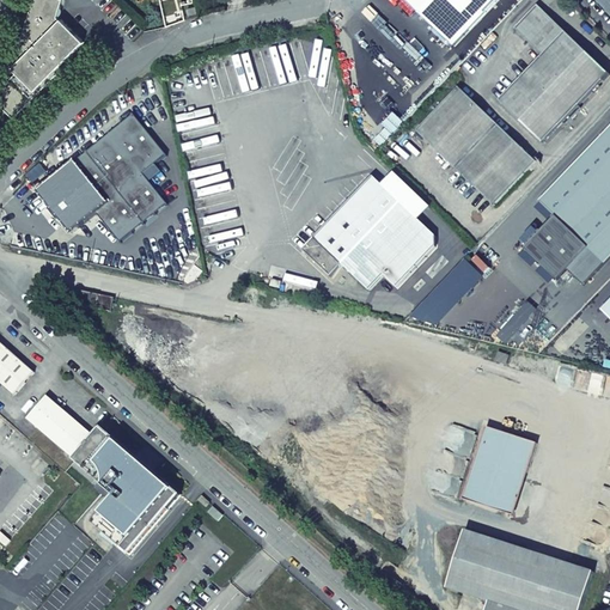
[(31,0),(23,30),(13,59),(17,62),(12,67),(16,71),(8,79),(7,80),(4,91),(0,101),(0,105),(11,116),(10,119),(11,119),(12,117),(61,68),(59,65),(83,41),(60,18),(59,19),(56,17),(60,0),(31,0)]
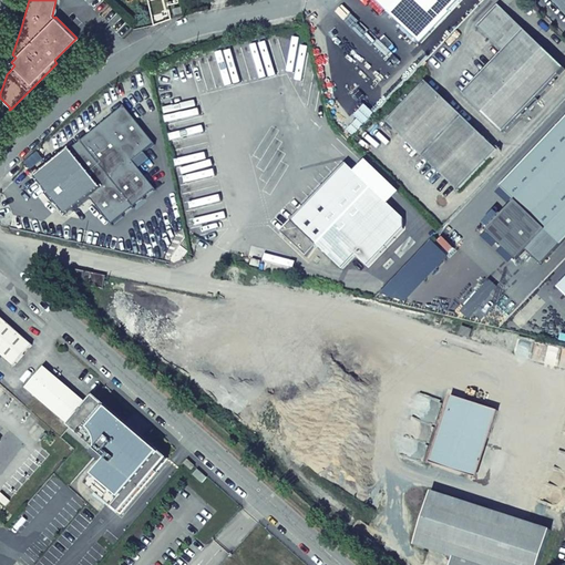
[(379,80),(455,0),(341,0),(319,23),(379,80)]
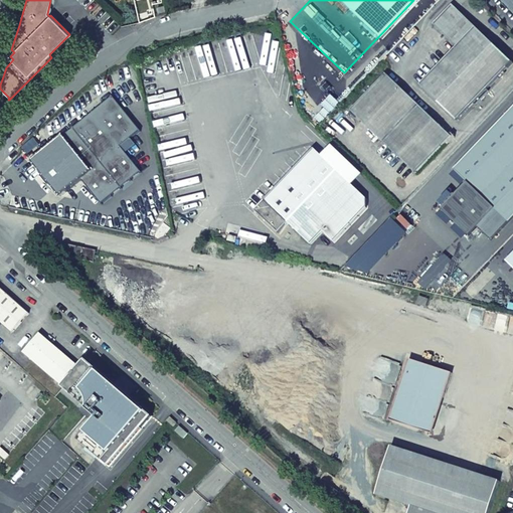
[(165,13),(163,3),(154,5),(156,15),(165,13)]
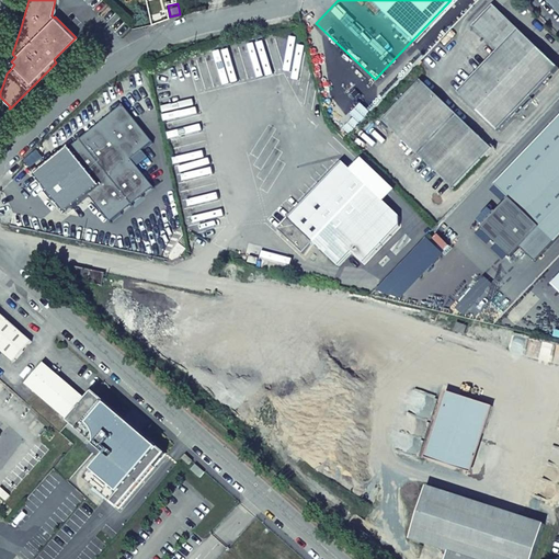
[(557,67),(491,3),(470,25),(495,49),(455,92),(495,129),(557,67)]
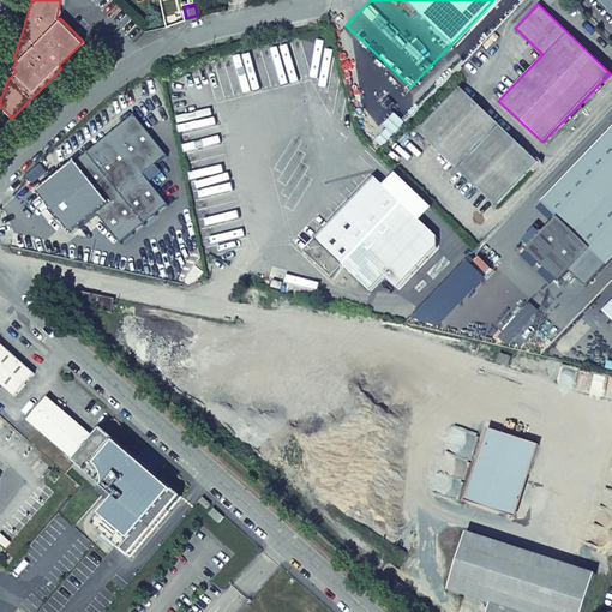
[(537,161),(459,85),(415,130),(493,205),(537,161)]
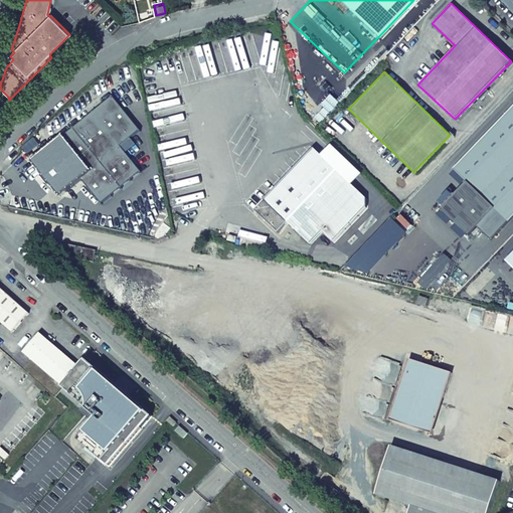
[(139,129),(111,95),(31,159),(58,194),(79,177),(100,202),(139,170),(119,145),(139,129)]
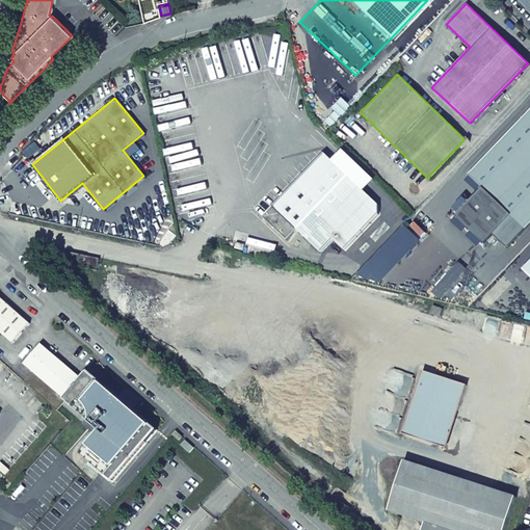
[(529,219),(529,107),(468,173),(481,186),(454,214),(482,242),(492,233),(505,245),(529,219)]
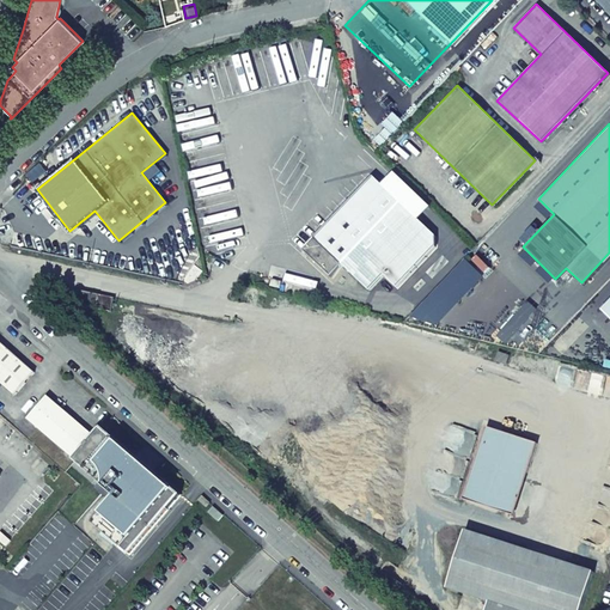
[(433,235),(372,176),(302,249),(329,275),(341,263),(367,290),(382,273),(395,285),(433,245),(433,235)]
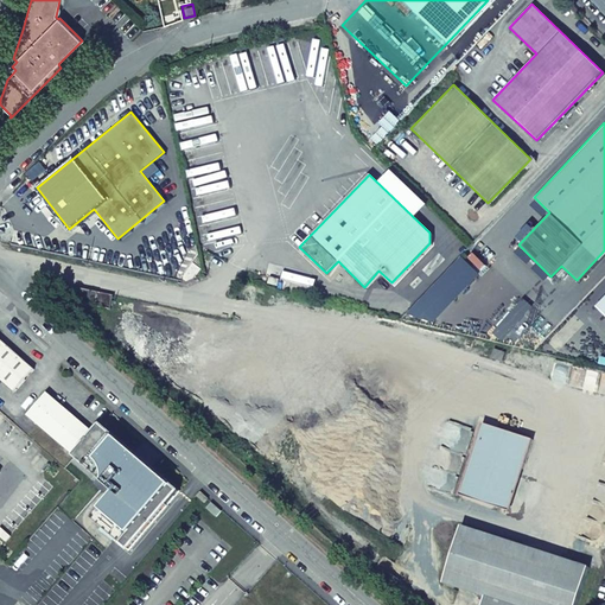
[(112,293),(75,287),(74,294),(95,299),(93,305),(108,307),(110,298),(112,293)]
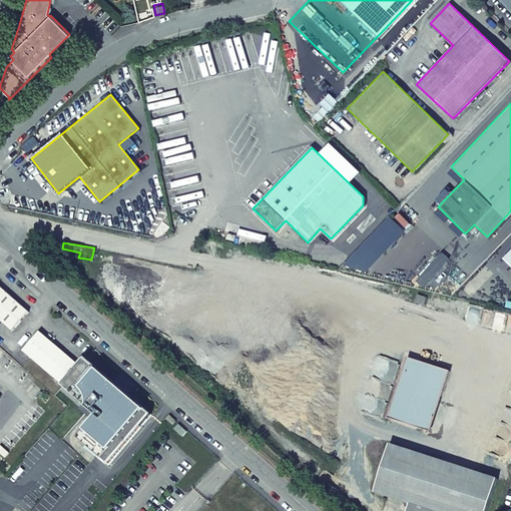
[(510,247),(502,258),(510,266),(510,247)]
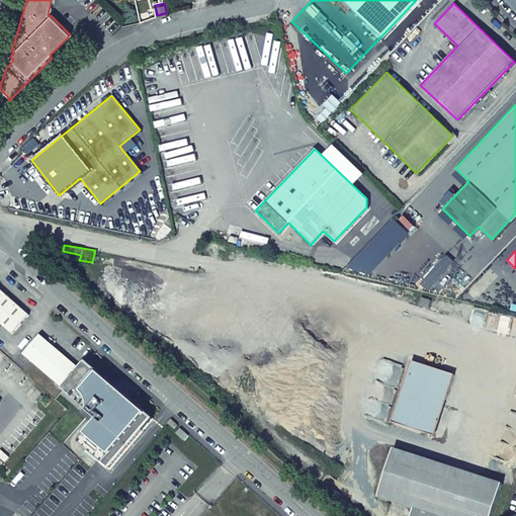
[(0,322),(12,333),(29,314),(0,288),(0,322)]
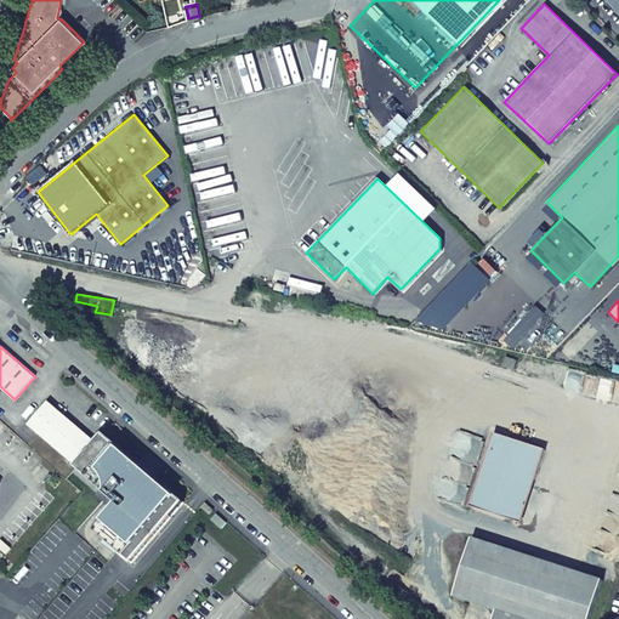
[(511,368),(515,359),(504,356),(501,364),(511,368)]
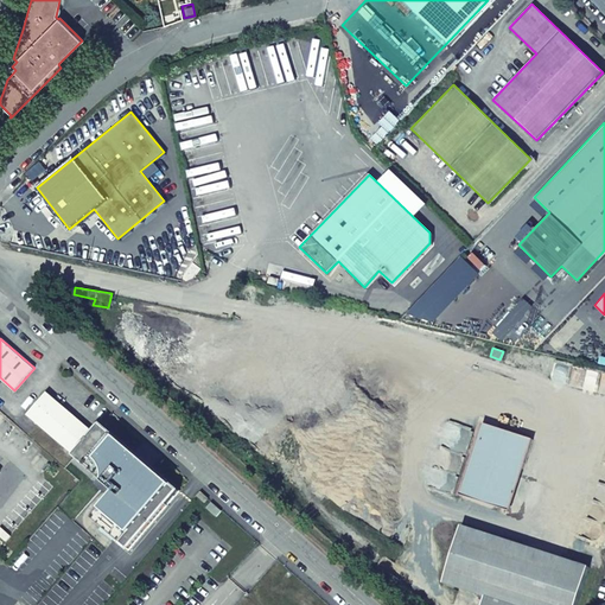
[(26,414),(74,453),(93,431),(45,392),(26,414)]
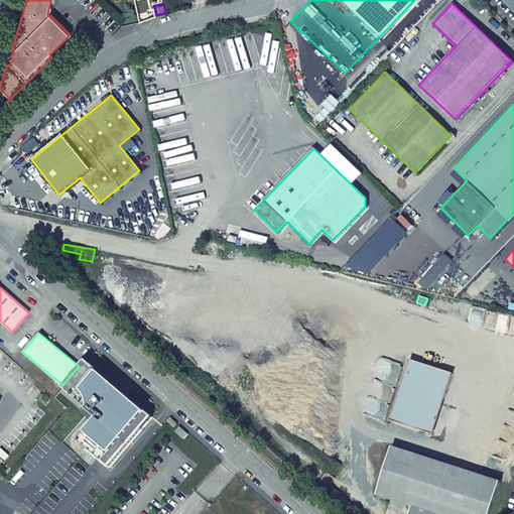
[(400,384),(432,394),(442,397),(451,372),(408,358),(400,384)]
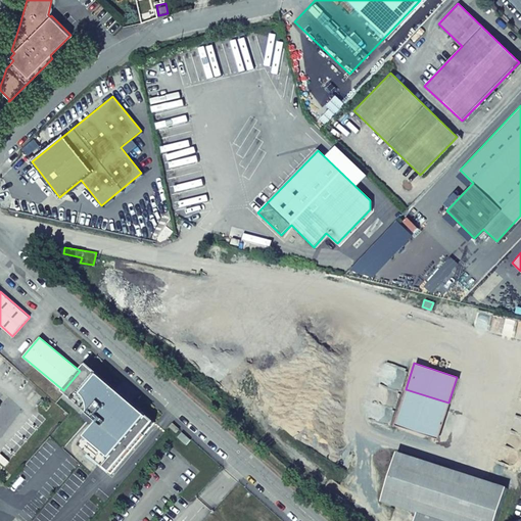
[(80,371),(63,390),(99,422),(79,444),(109,471),(152,422),(86,364),(80,371)]
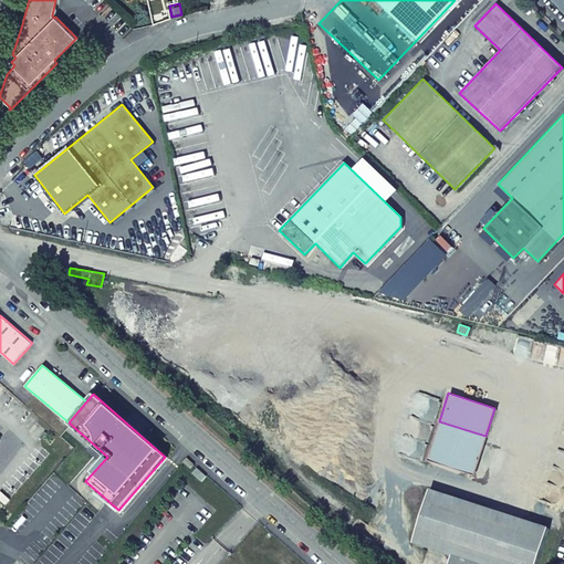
[(427,460),(462,471),(473,474),(486,436),(474,432),(439,421),(427,460)]
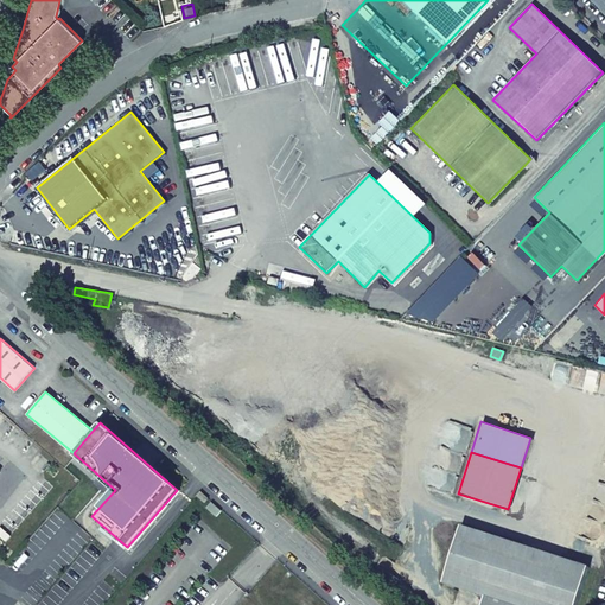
[(195,494),(202,501),(205,497),(201,494),(201,492),(198,490),(195,494)]
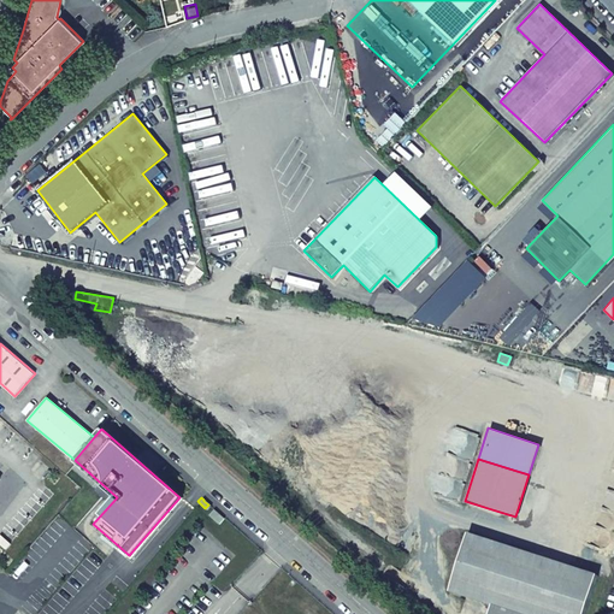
[(223,517),(213,508),(208,513),(218,521),(223,517)]
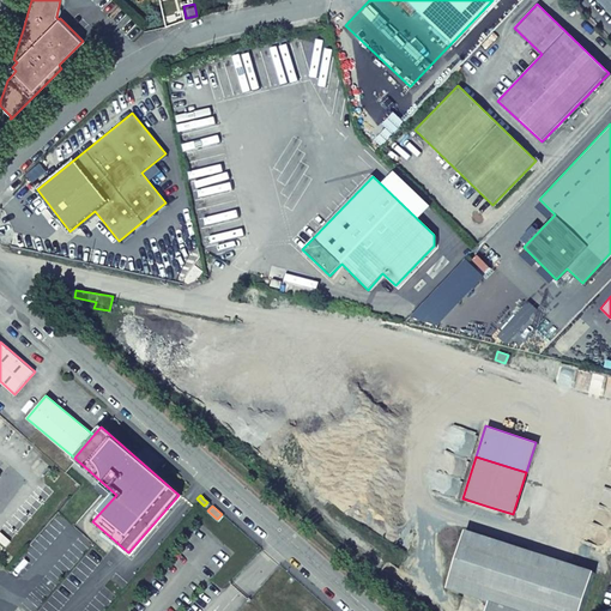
[(580,610),(593,572),(465,530),(446,587),(461,592),(489,600),(485,610),(470,610),(455,606),(454,610),(580,610)]
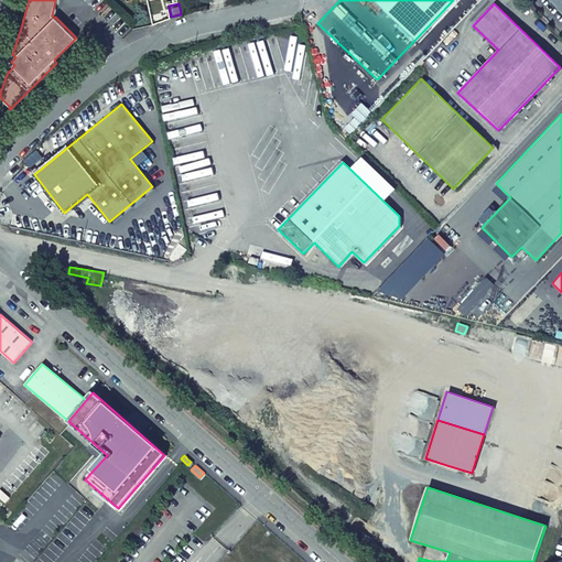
[(419,558),(432,561),(446,561),(450,552),(424,544),(419,558)]
